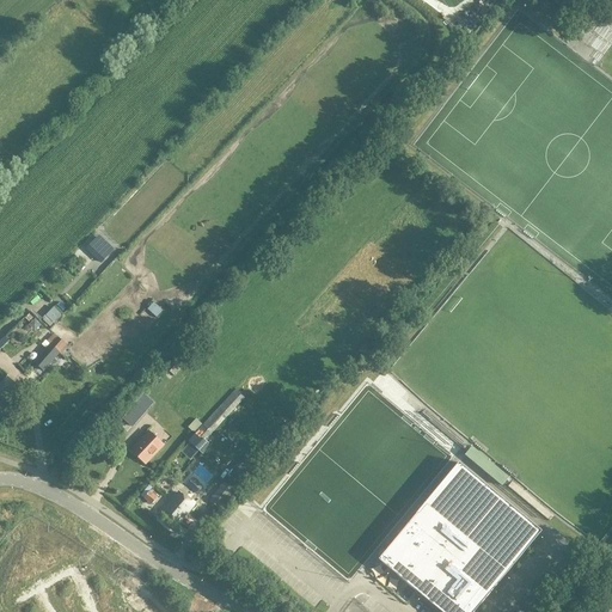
[(99,263),(106,256),(93,243),(85,250),(99,263)]
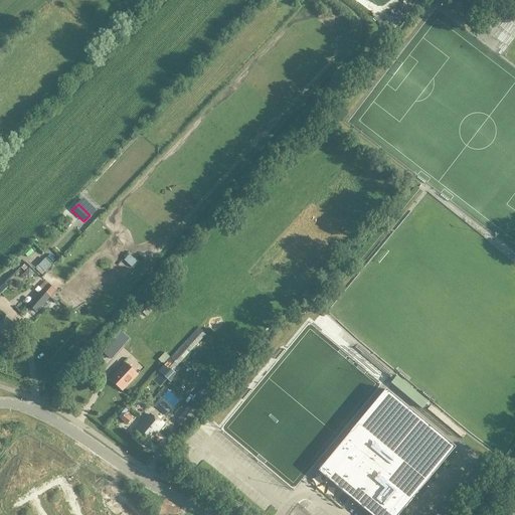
[(128,272),(137,262),(129,254),(120,265),(128,272)]
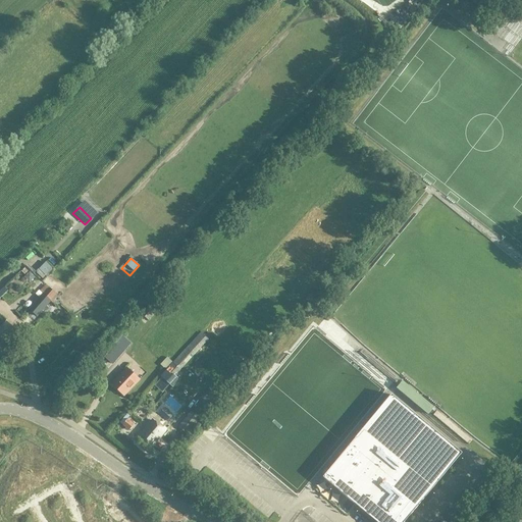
[(40,270),(37,273),(43,278),(46,275),(40,270)]
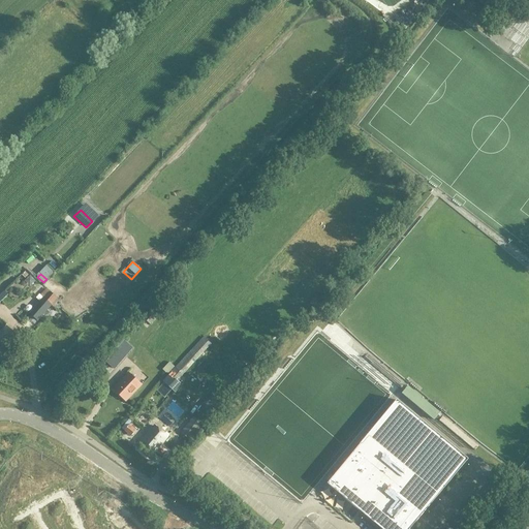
[(37,320),(51,305),(43,298),(30,313),(37,320)]
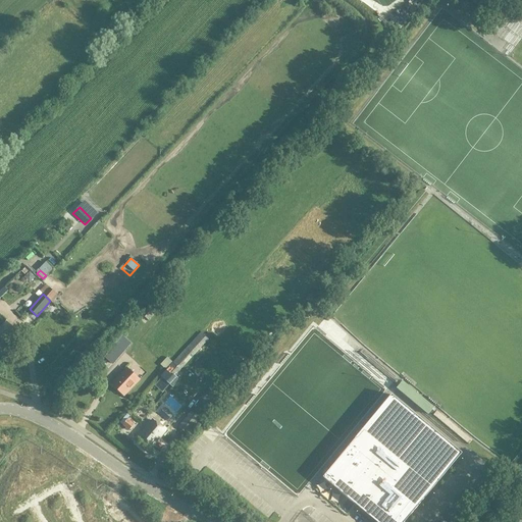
[(148,320),(161,306),(155,300),(144,313),(141,310),(137,315),(140,318),(143,316),(148,320)]
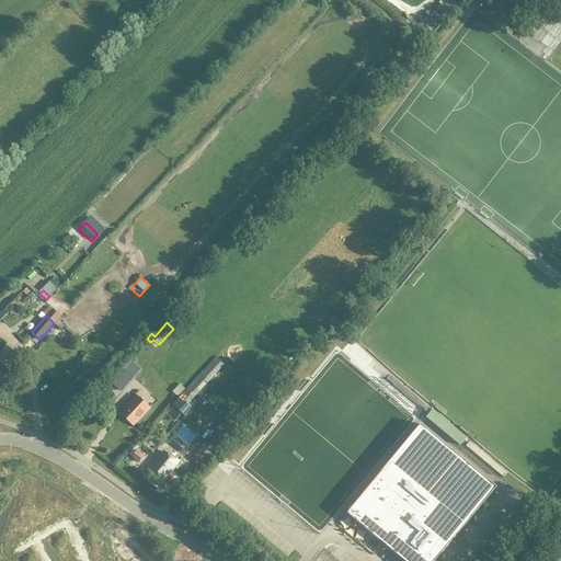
[(6,345),(0,351),(0,377),(19,357),(6,345)]
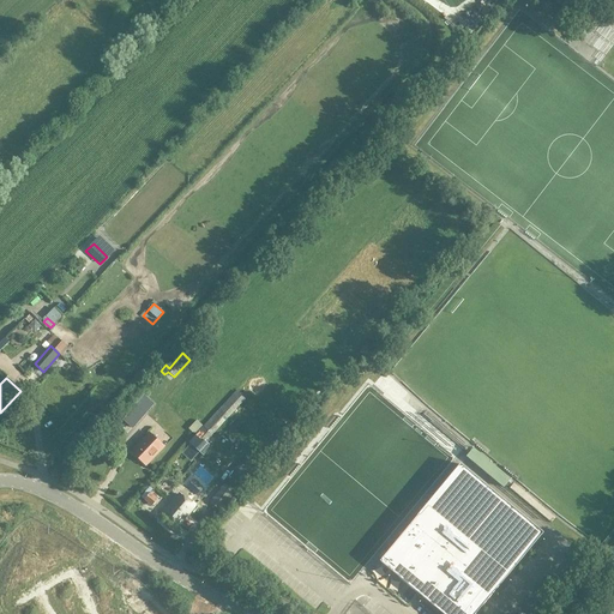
[(196,453),(246,399),(236,391),(187,444),(196,453)]
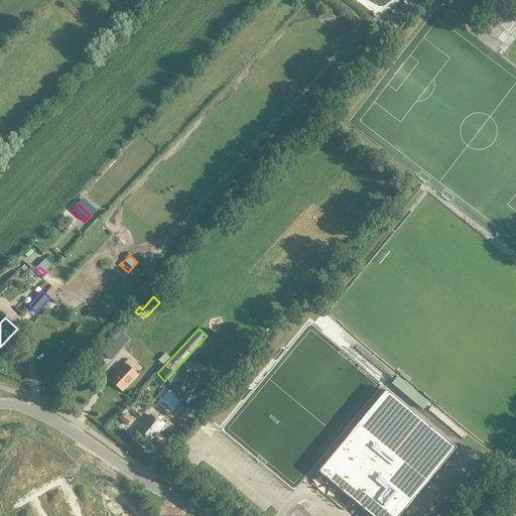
[(111,360),(122,348),(115,341),(103,353),(111,360)]
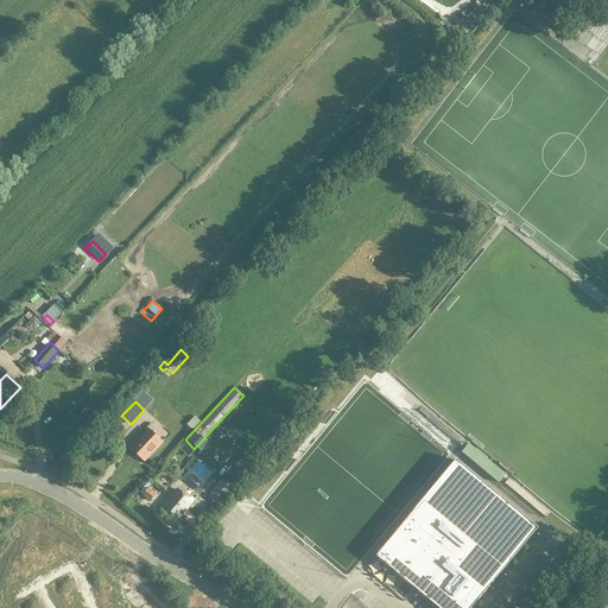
[(222,434),(242,412),(253,423),(258,418),(245,405),(239,410),(236,407),(216,429),(222,434)]
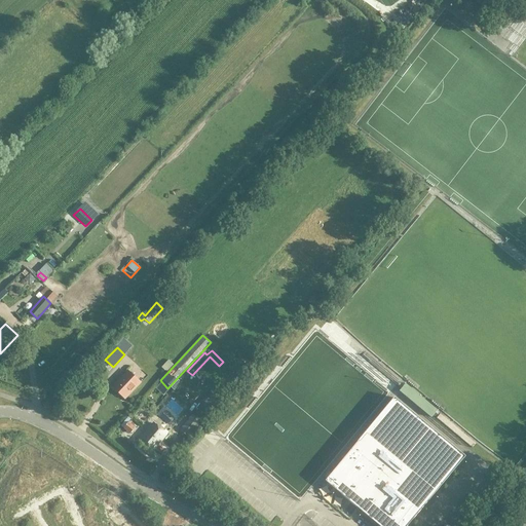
[(168,361),(161,368),(166,373),(174,365),(168,361)]
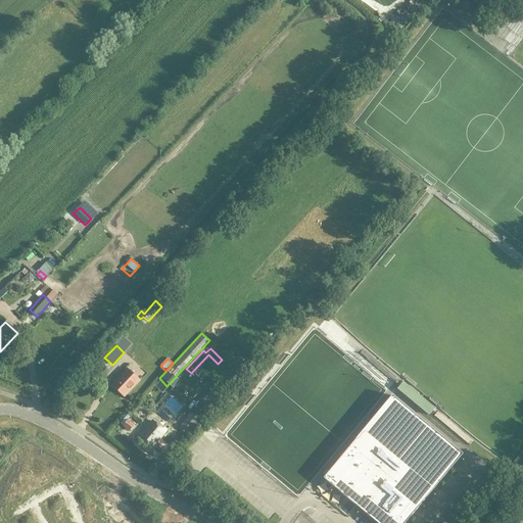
[(140,381),(126,369),(111,385),(125,396),(140,381)]
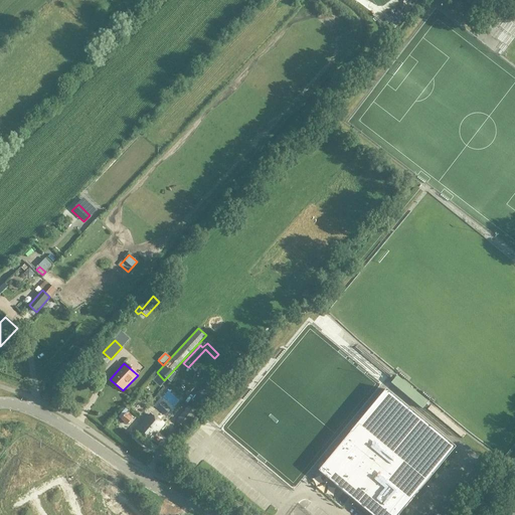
[(386,390),(353,430),(318,472),(370,514),(398,514),(456,448),(386,390)]
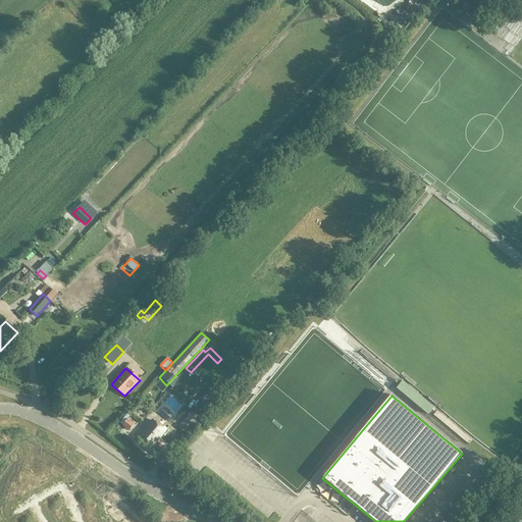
[(178,427),(187,433),(199,418),(191,411),(178,427)]
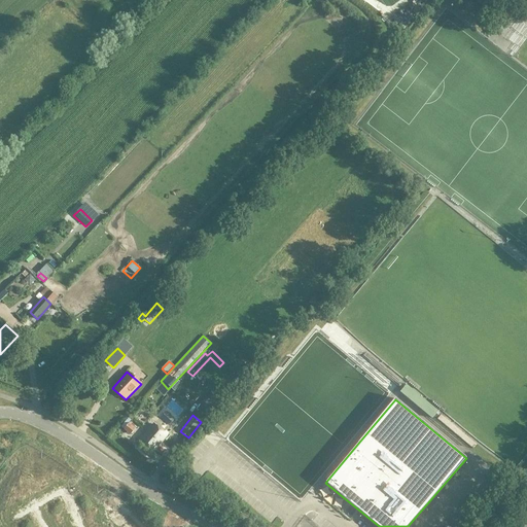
[(124,429),(131,435),(135,429),(129,423),(124,429)]
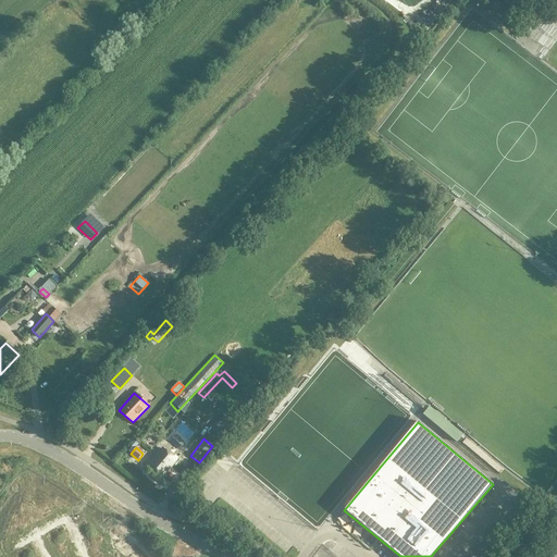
[(176,460),(162,448),(148,466),(162,478),(176,460)]
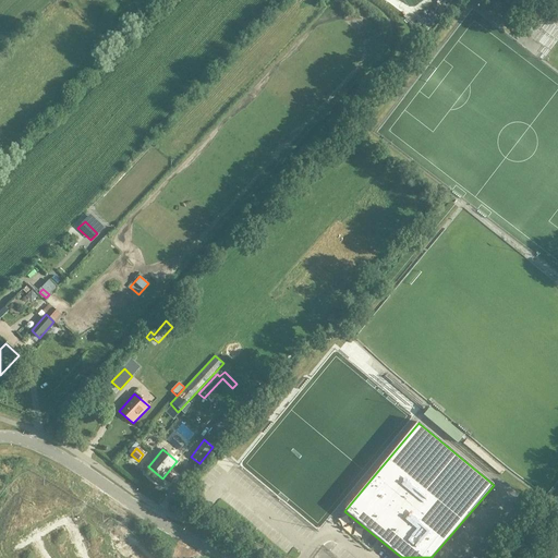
[(118,545),(95,557),(120,557),(124,556),(118,545)]
